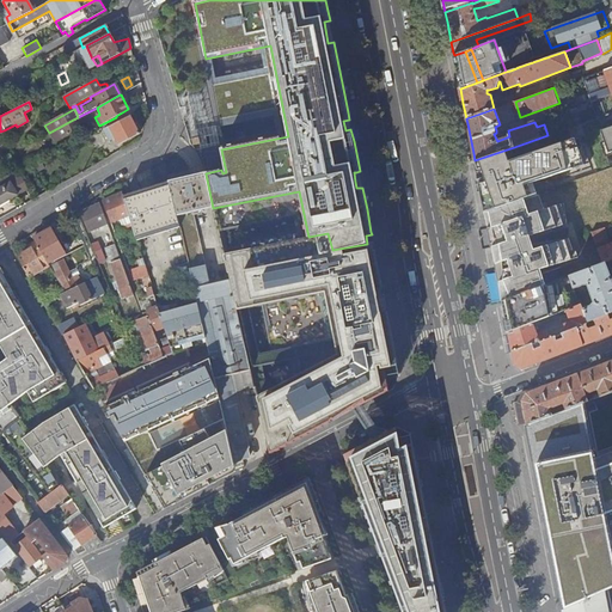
[(73,120),(78,127),(89,121),(85,114),(78,117),(73,120)]
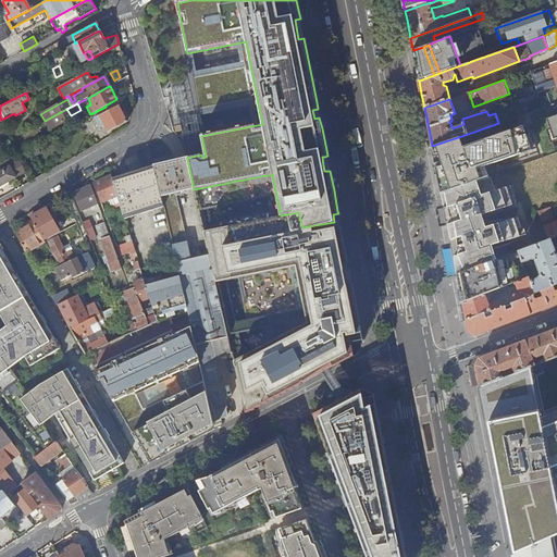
[(126,122),(118,106),(95,118),(100,127),(104,125),(108,132),(126,122)]
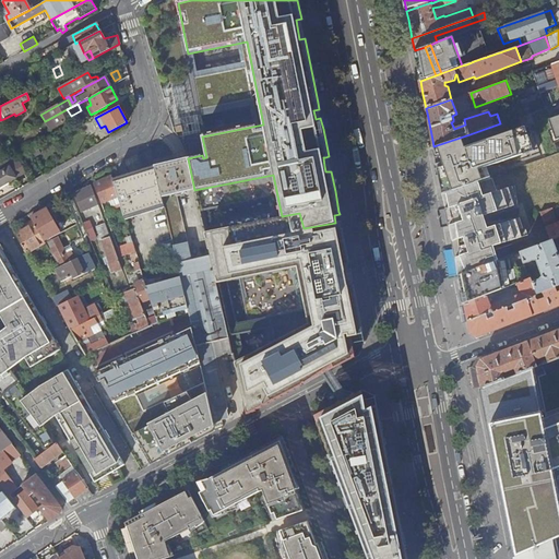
[(49,130),(72,118),(71,116),(67,109),(45,121),(49,130)]
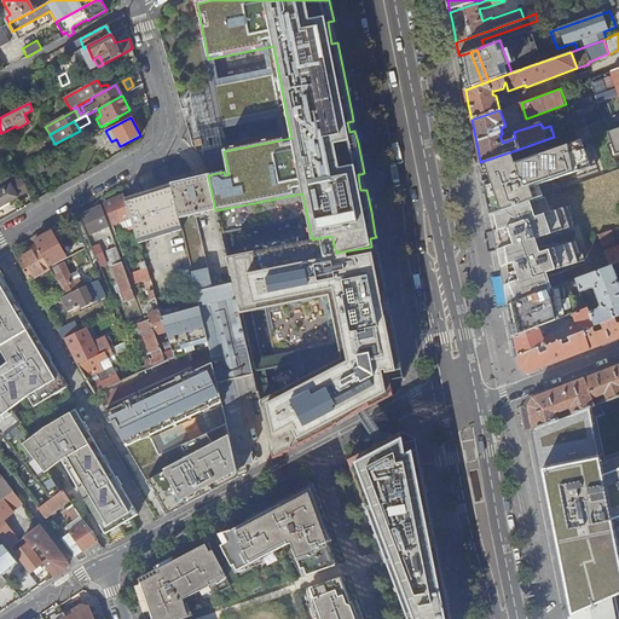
[(618,128),(607,133),(611,144),(606,146),(607,150),(602,152),(606,161),(618,155),(618,128)]
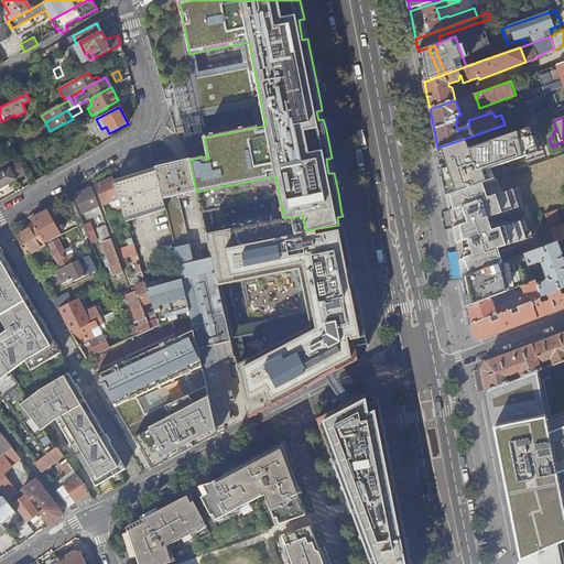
[(476,142),(499,134),(497,128),(506,126),(505,125),(474,136),(476,142)]
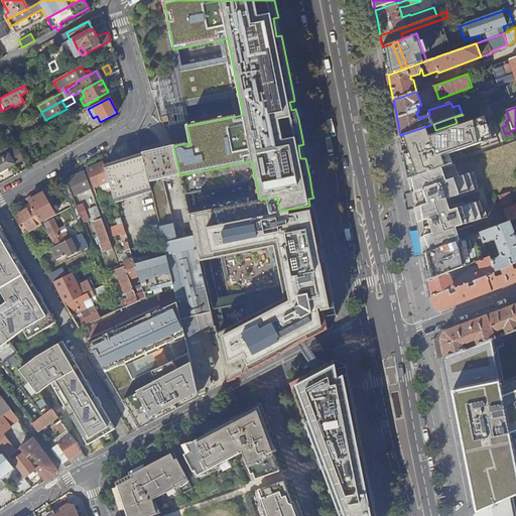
[(436,134),(435,130),(433,124),(400,135),(402,149),(405,163),(427,156),(421,139),(436,134)]
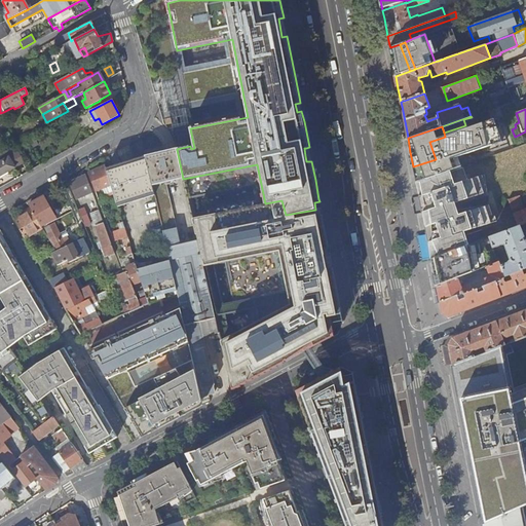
[(458,152),(472,147),(466,135),(446,142),(449,151),(446,152),(447,155),(458,152)]
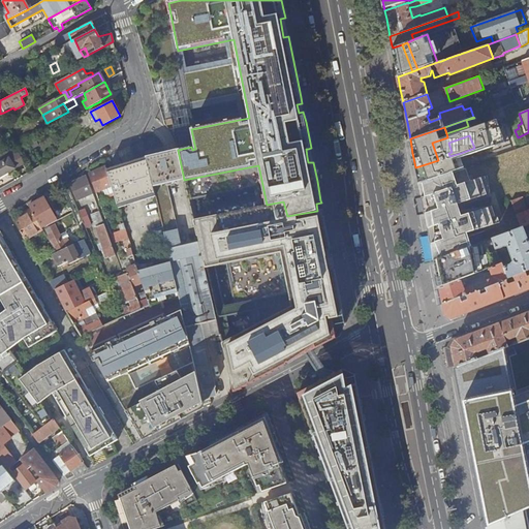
[(4,160),(0,162),(0,176),(14,167),(24,163),(16,149),(14,147),(2,154),(4,160)]
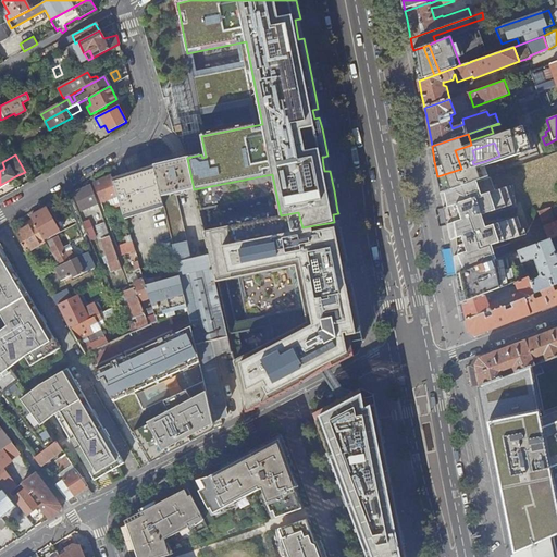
[(153,165),(174,161),(172,155),(152,159),(153,165)]
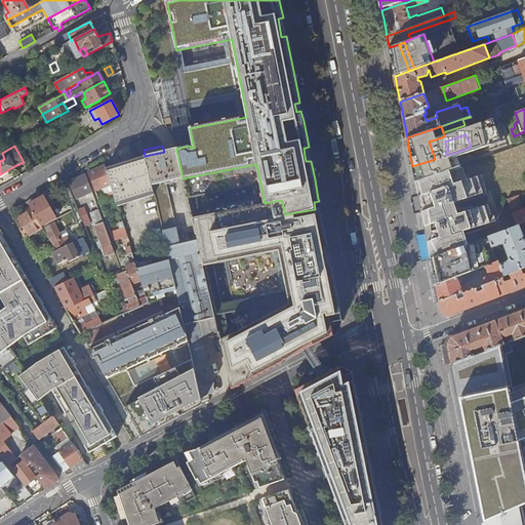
[(164,152),(145,156),(154,195),(162,231),(175,228),(165,183),(183,178),(176,149),(174,149),(164,152)]
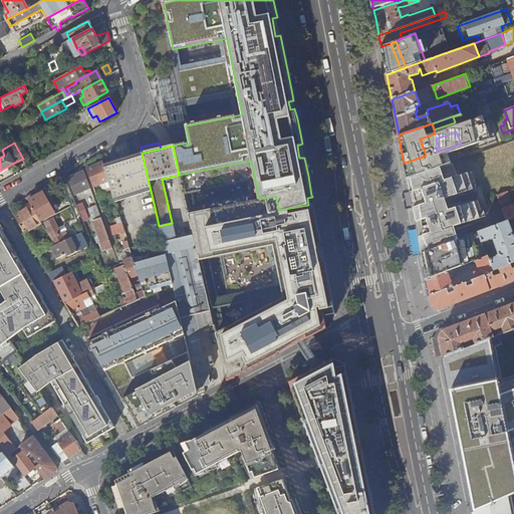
[(453,162),(448,149),(437,152),(426,156),(404,163),(406,170),(407,179),(408,179),(446,165),(453,162)]
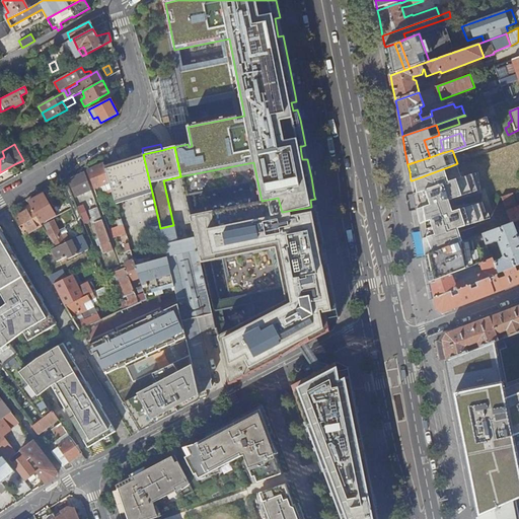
[(152,193),(143,154),(104,167),(108,181),(116,204),(152,193)]
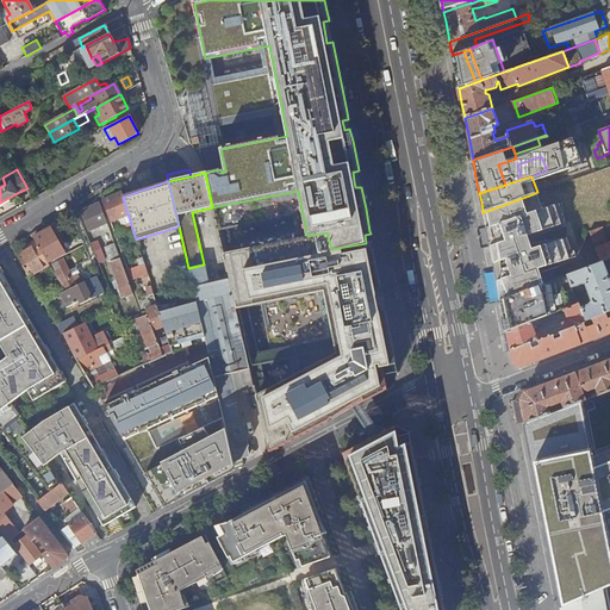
[(529,195),(484,212),(487,226),(486,226),(486,230),(490,248),(491,248),(498,246),(528,235),(565,222),(562,201),(542,207),(537,192),(529,195)]
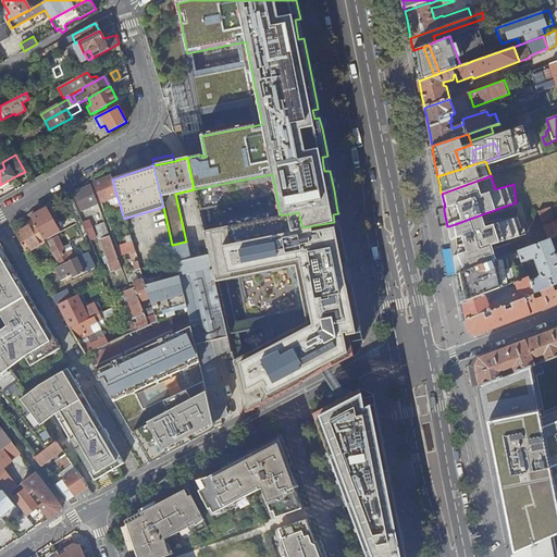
[(112,180),(111,176),(94,184),(100,202),(116,195),(112,180)]
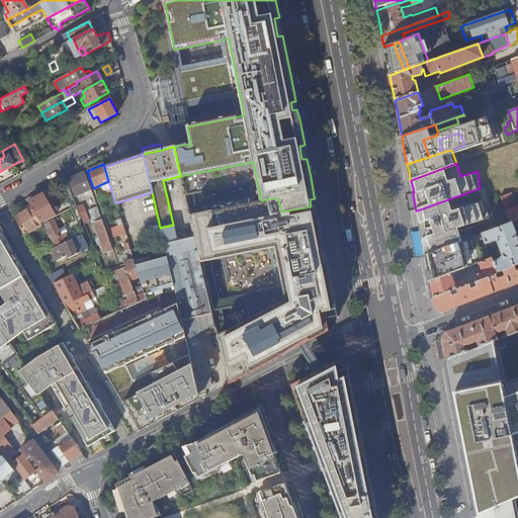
[(90,189),(84,172),(68,180),(75,195),(90,189)]
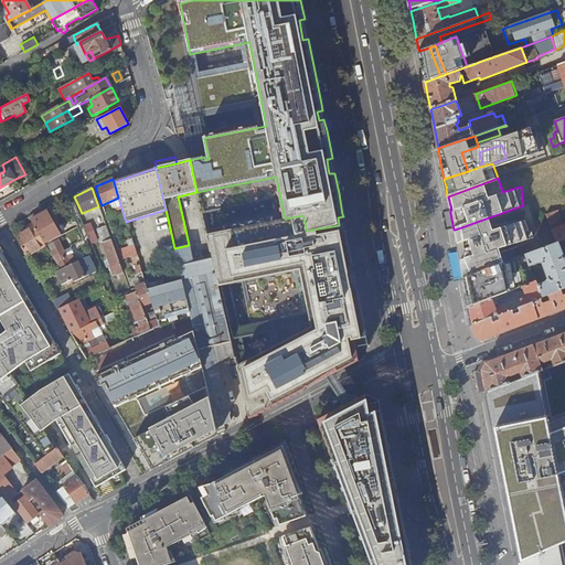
[(564,225),(558,210),(546,214),(552,230),(564,225)]
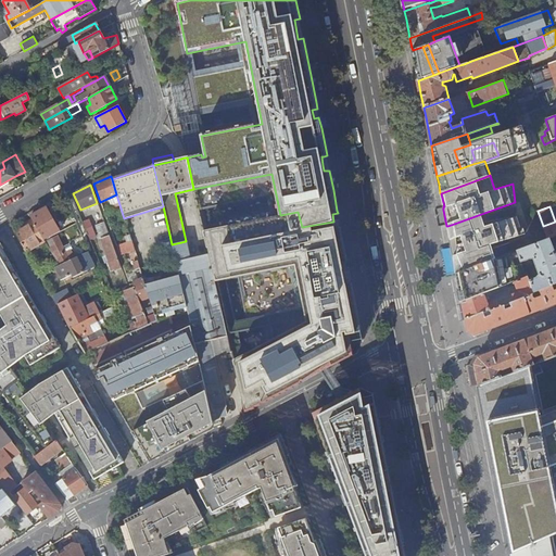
[(32,211),(28,213),(32,218),(38,229),(42,227),(48,237),(49,238),(60,231),(46,207),(34,215),(32,211)]
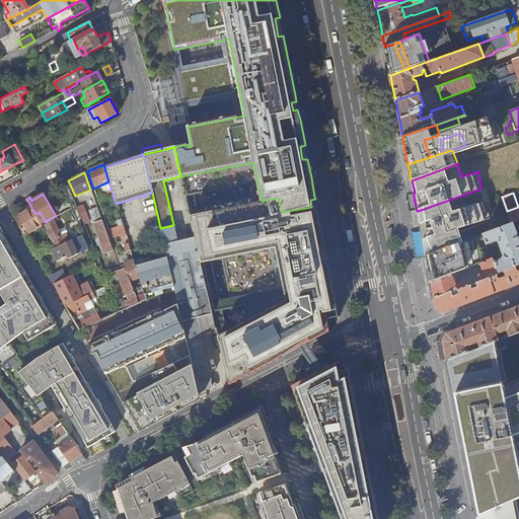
[(190,217),(191,221),(194,231),(195,237),(213,314),(229,384),(233,382),(231,379),(233,378),(235,381),(267,365),(266,361),(268,360),(269,364),(272,362),(280,358),(281,357),(280,356),(282,356),(281,355),(286,352),(287,354),(294,351),(303,346),(304,345),(330,331),(327,318),(326,312),(338,310),(331,282),(328,264),(316,266),(316,263),(317,263),(318,263),(319,263),(320,263),(321,262),(321,261),(322,261),(322,260),(322,258),(322,257),(321,257),(321,256),(320,255),(319,255),(318,255),(317,255),(316,255),(315,256),(314,253),(325,251),(325,250),(324,245),(318,216),(317,212),(316,205),(311,207),(282,212),(278,198),(262,201),(190,217)]
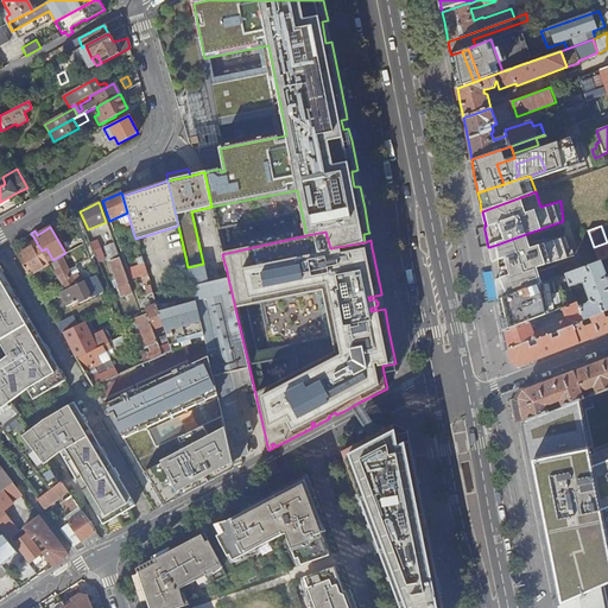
[(492,260),(493,265),(496,285),(499,298),(543,282),(537,266),(574,254),(568,235),(529,242),(526,234),(496,245),(498,252),(492,260)]
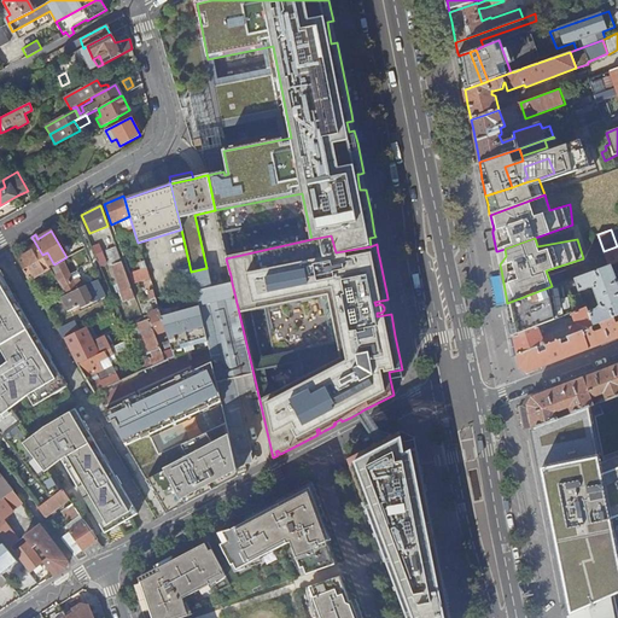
[(70,243),(75,252),(81,250),(76,240),(70,243)]
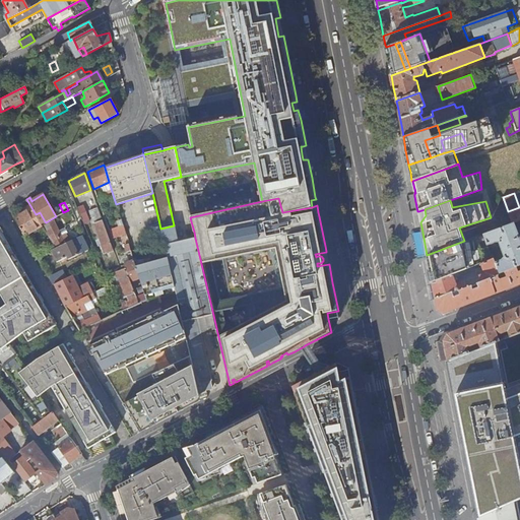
[(23,211),(13,218),(24,236),(42,225),(41,223),(36,214),(29,204),(21,208),(23,211)]
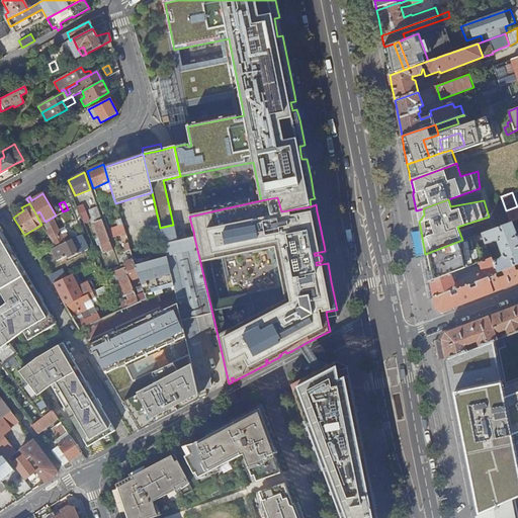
[(510,222),(512,222),(517,219),(517,205),(517,206),(506,210),(510,222)]
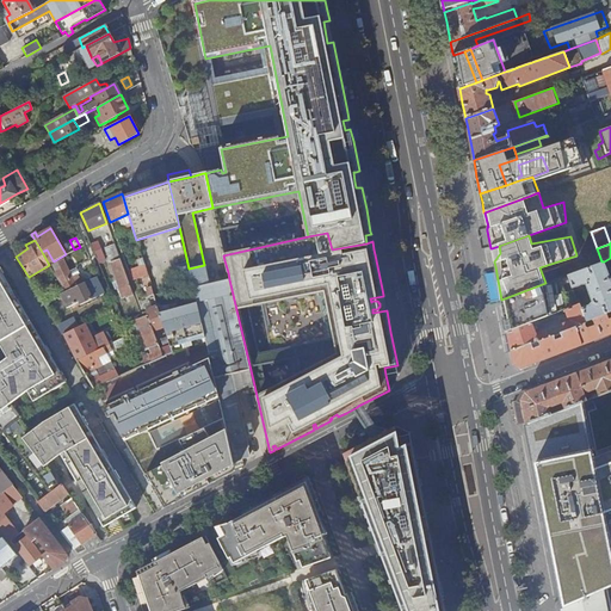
[(122,300),(134,295),(113,244),(104,247),(119,289),(117,289),(122,300)]
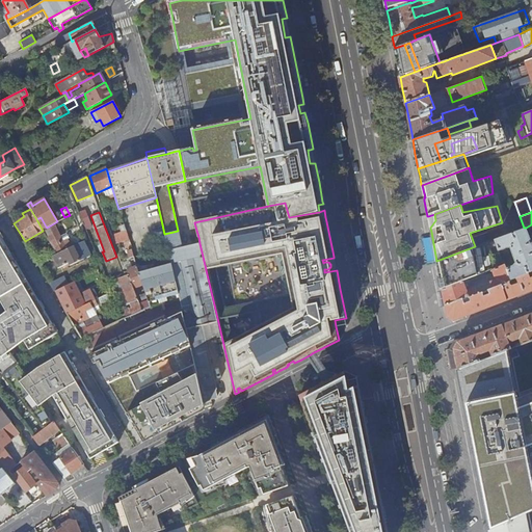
[(70,215),(64,217),(68,225),(73,223),(70,215)]
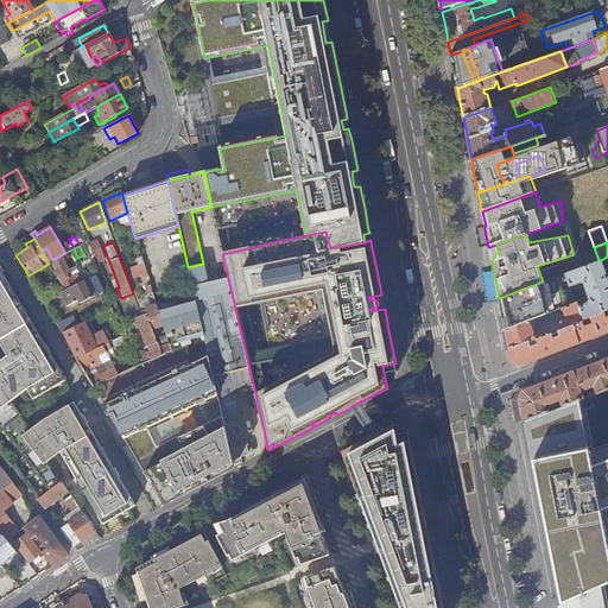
[(46,248),(42,251),(48,261),(52,259),(46,248)]
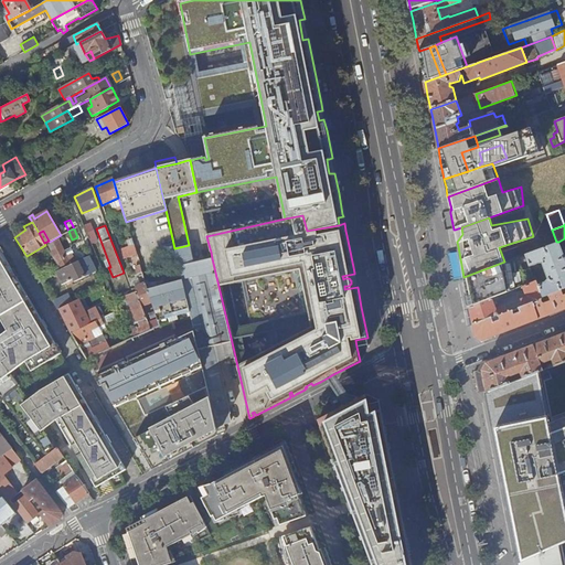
[(51,249),(49,251),(60,269),(75,262),(71,254),(65,256),(63,252),(56,241),(49,245),(51,249)]
